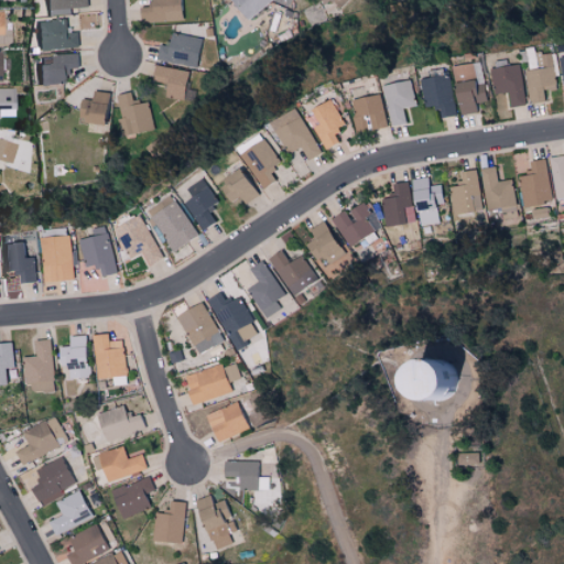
[(154,0),(155,8),(144,8),(145,21),(197,21),(196,0),(154,0)]
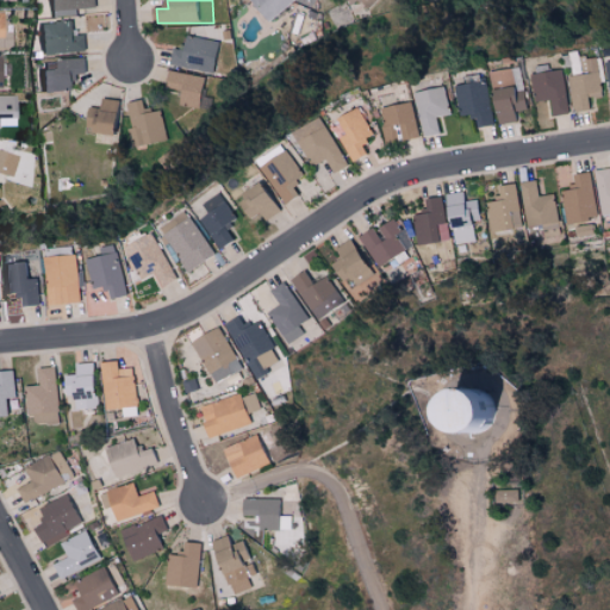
[(42,24),(43,55),(89,53),(88,36),(78,37),(78,23),(42,24)]
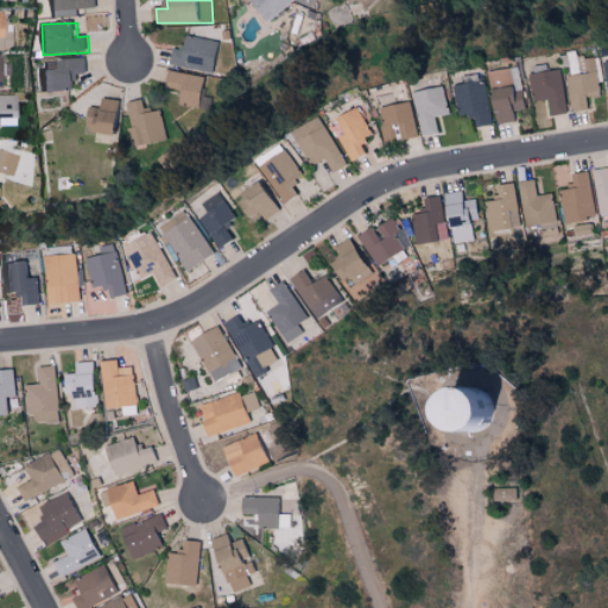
[(188,36),(185,50),(173,49),(171,67),(216,73),(221,35),(208,32),(207,38),(188,36)]
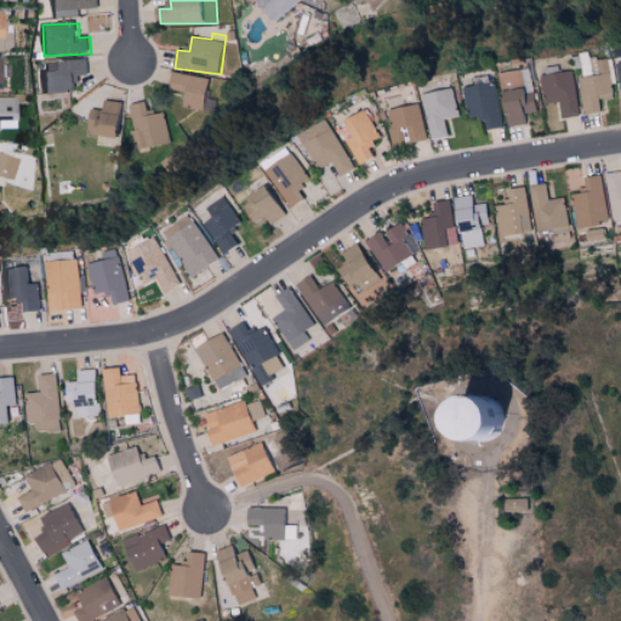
[(577,78),(582,114),(599,112),(597,100),(611,98),(607,60),(596,61),(597,75),(577,78)]
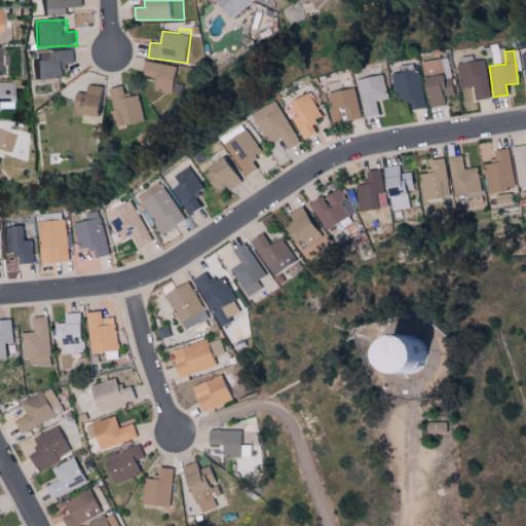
[(40,79),(67,78),(67,66),(78,65),(77,51),(39,52),(40,79)]
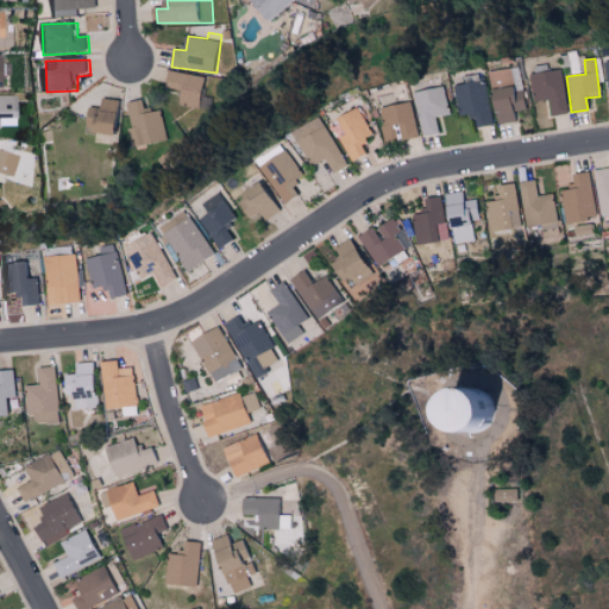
[(562,68),(540,69),(541,74),(533,74),(535,101),(548,101),(550,115),(565,114),(562,68)]
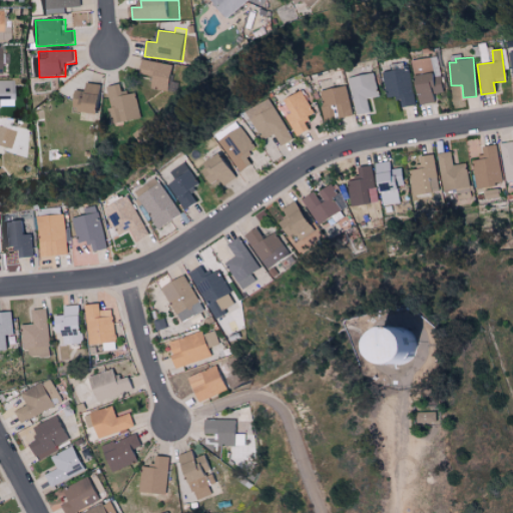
[(142,74),(155,76),(153,88),(155,88),(151,108),(162,110),(165,95),(175,97),(181,66),(144,59),(142,74)]
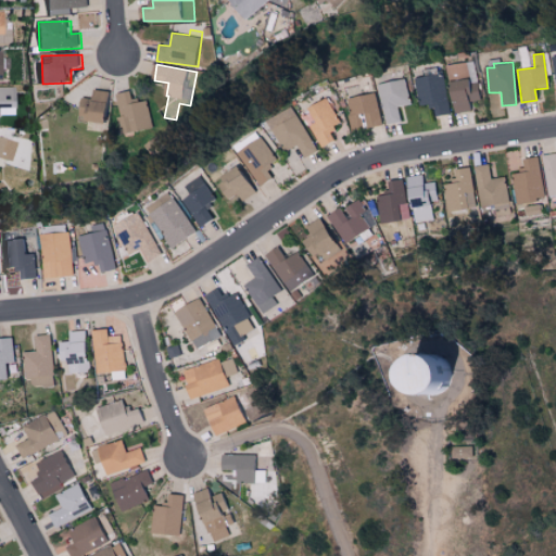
[(451,80),(472,79),(471,64),(451,65),(451,80)]
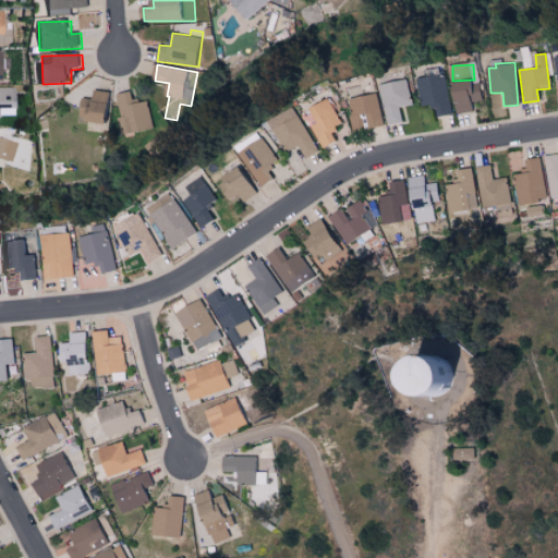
[(420,79),(423,108),(438,107),(438,117),(453,116),(449,75),(420,79)]
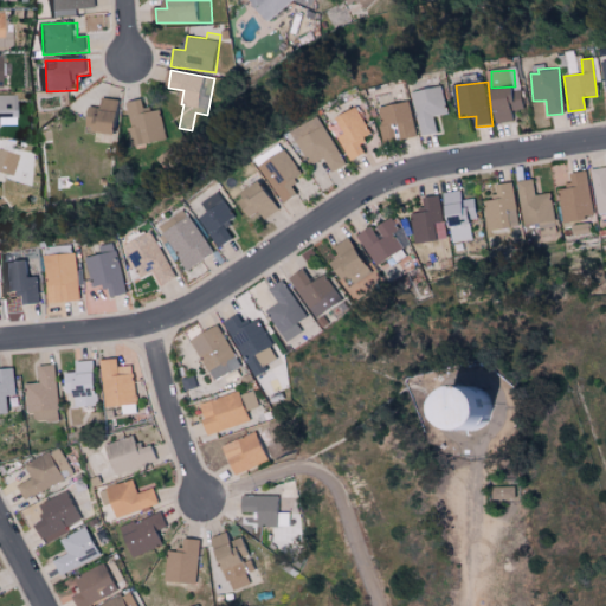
[(440,133),(437,117),(451,114),(444,86),(413,94),(424,137),(440,133)]
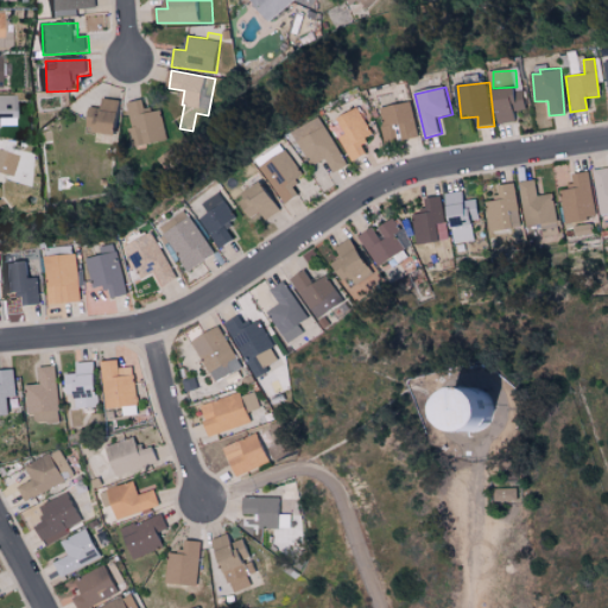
[(498,90),(500,124),(519,122),(518,112),(529,111),(526,88),(498,90)]
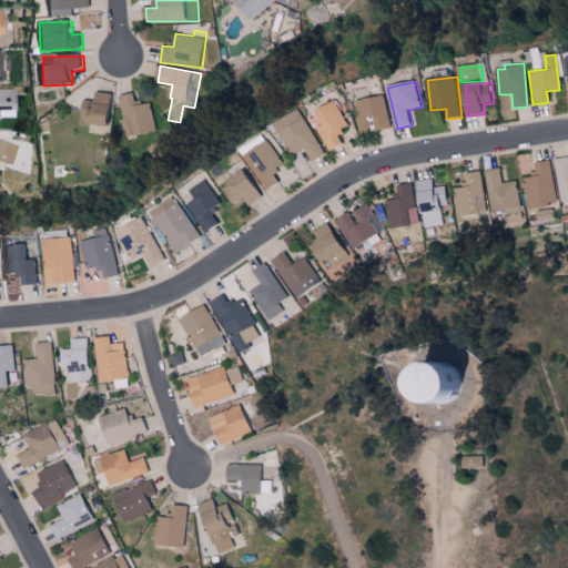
[(0,110),(18,110),(18,89),(0,89),(0,110)]
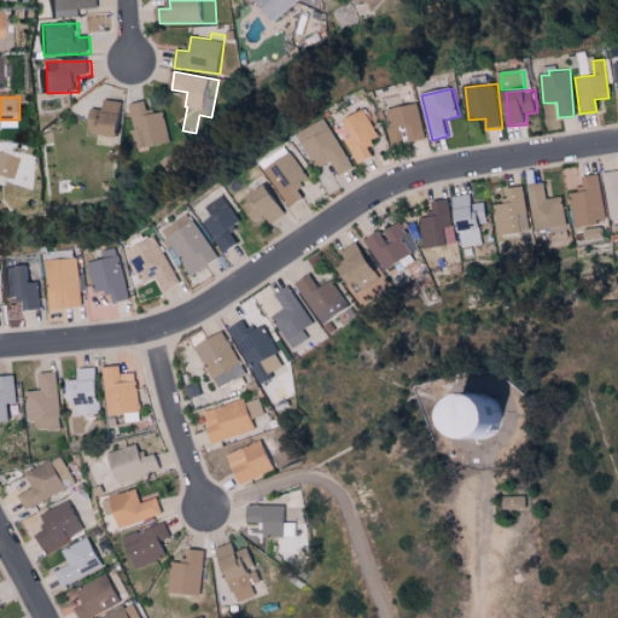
[(126,101),(105,101),(104,110),(93,109),(92,134),(124,135),(126,101)]
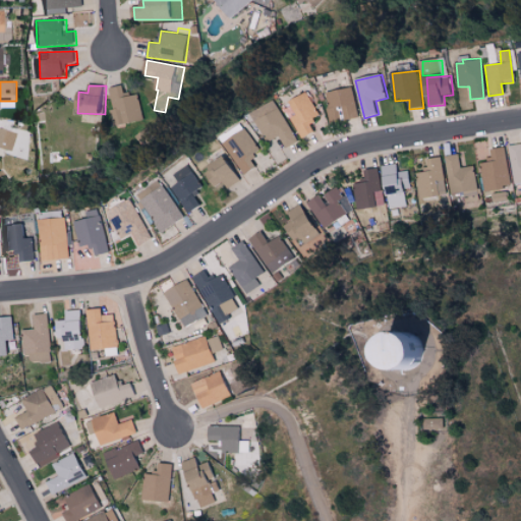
[(145,121),(139,94),(126,96),(125,87),(111,89),(114,110),(111,110),(114,126),(145,121)]
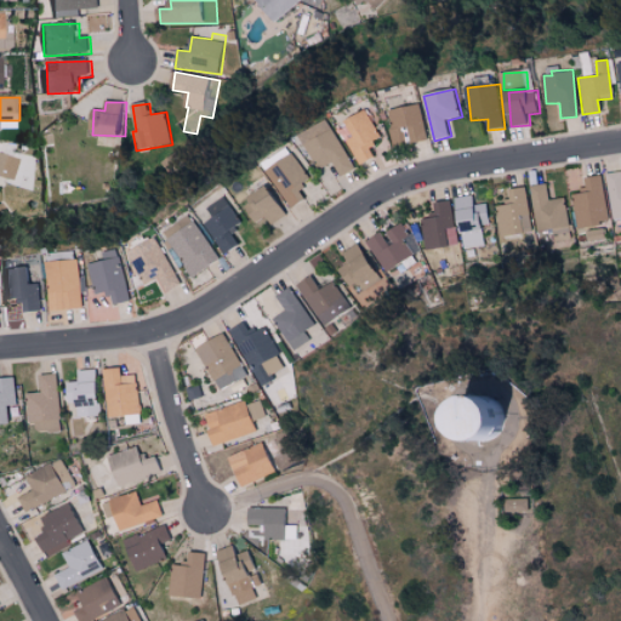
[(428,140),(421,104),(391,110),(393,126),(391,127),(394,147),(428,140)]
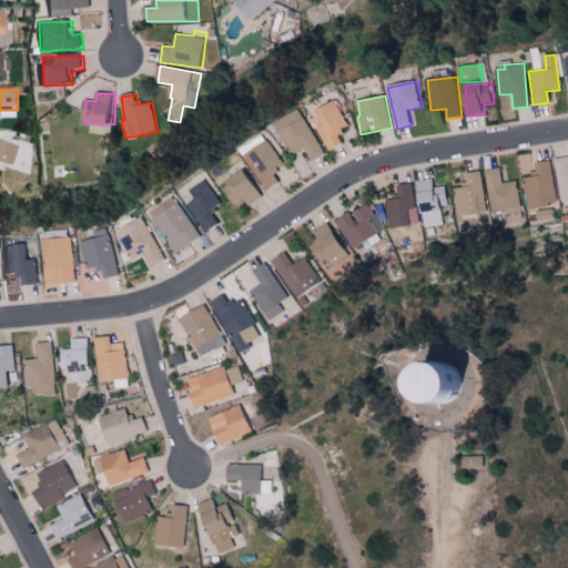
[(327,152),(346,144),(341,130),(348,128),(340,104),(313,113),(327,152)]
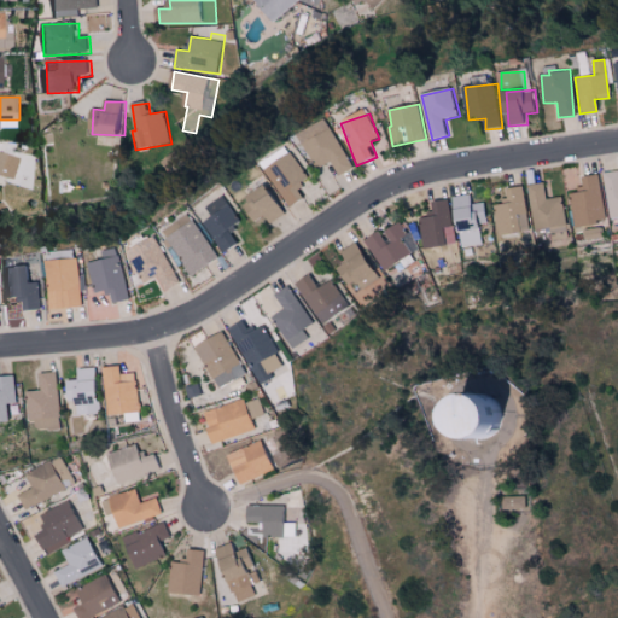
[(339,176),(354,168),(327,120),(299,134),(319,169),(332,162),(339,176)]
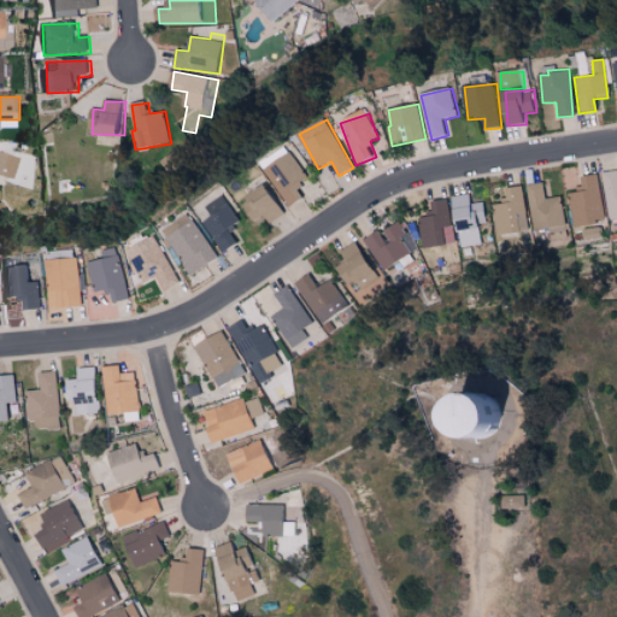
[(21,157),(0,150),(0,174),(15,178),(21,157)]
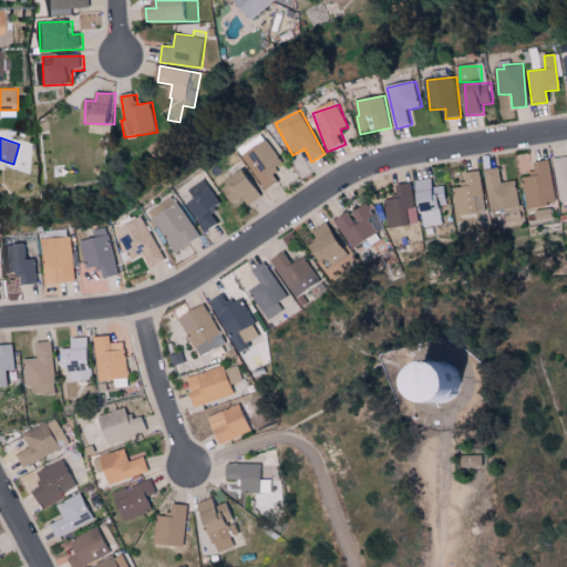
[(267,192),(281,184),(274,171),(284,165),(270,141),(246,155),(267,192)]
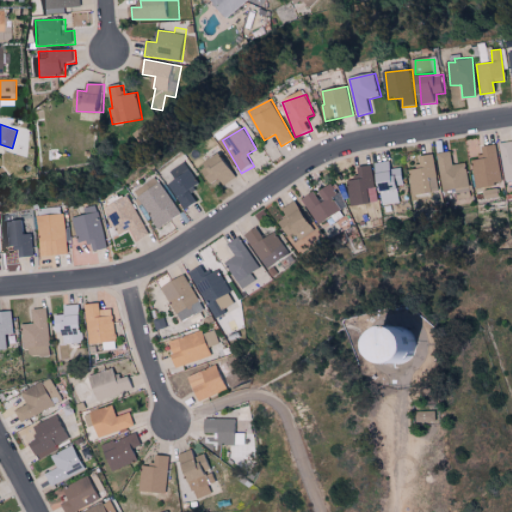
[(511,140),(498,142),(503,179),(511,178),(511,140)]
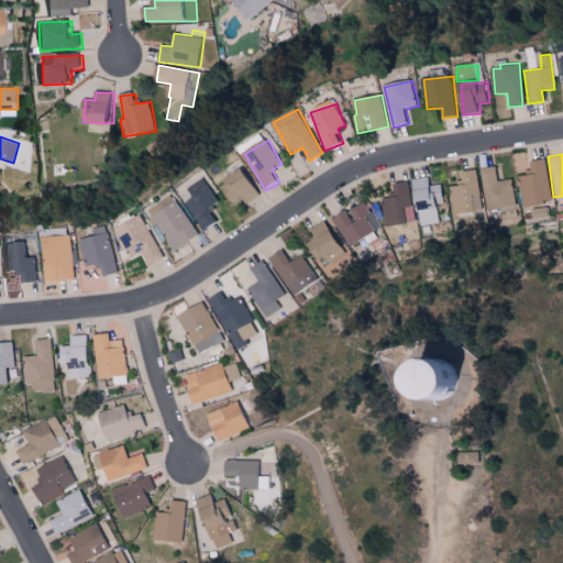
[(522,205),(551,201),(545,157),(527,161),(529,173),(518,174),(522,205)]
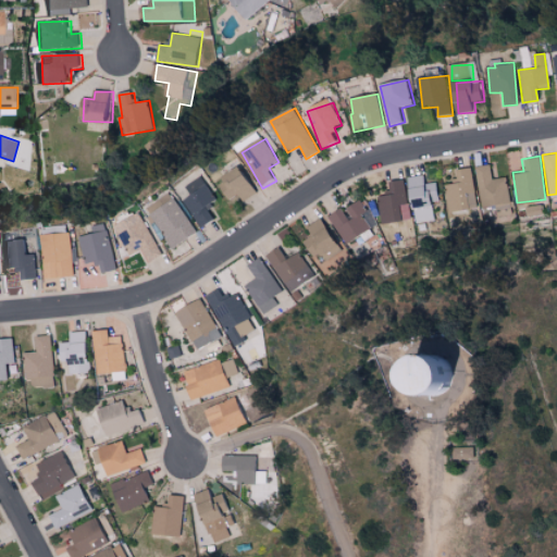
[(495,217),(510,214),(507,177),(491,178),(490,164),(475,165),(480,207),(494,205),(495,217)]
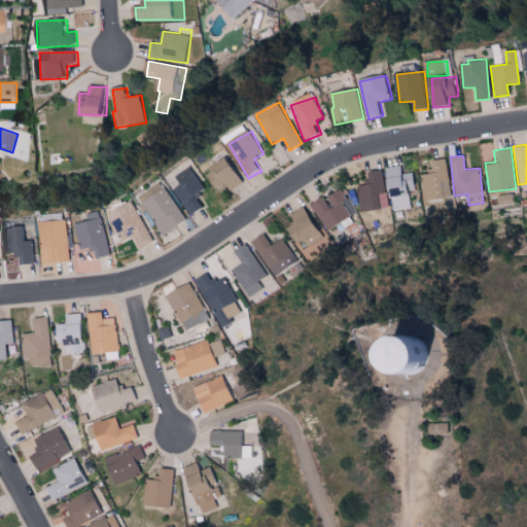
[(446,157),(430,160),(432,172),(419,174),(424,200),(452,196),(446,157)]
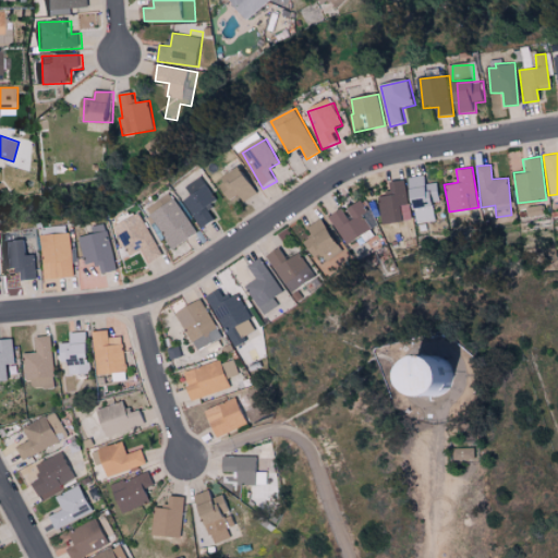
[(246,202),(261,192),(244,168),(220,184),(232,202),(241,195),(246,202)]
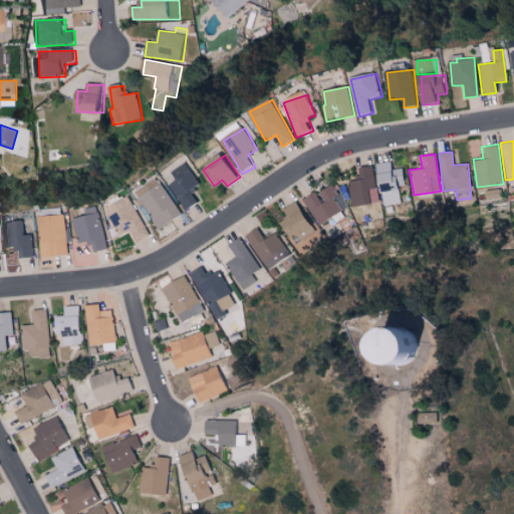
[(379,206),(401,203),(398,185),(404,184),(402,168),(392,169),(391,162),(374,163),(379,206)]
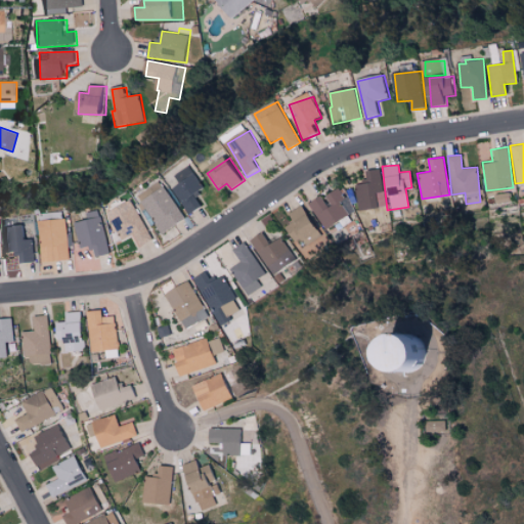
[(182,184),(174,189),(191,216),(205,208),(197,194),(206,189),(191,167),(177,176),(182,184)]
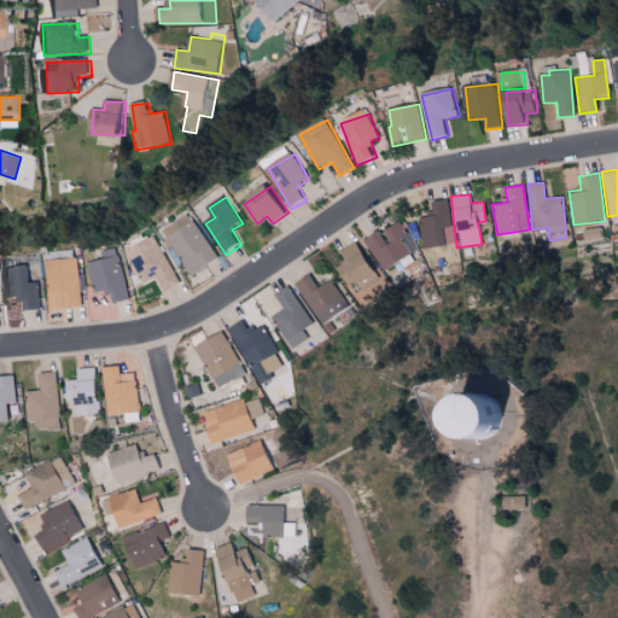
[(421,246),(453,244),(448,198),(430,200),(432,215),(419,216),(421,246)]
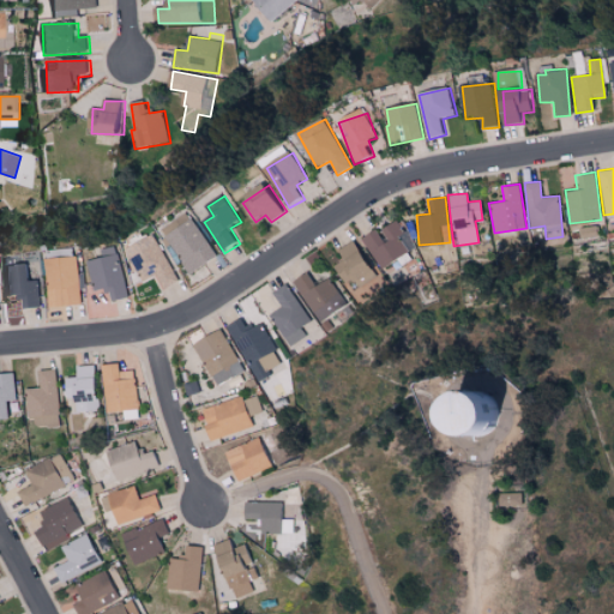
[(163,229),(192,275),(218,258),(191,212),(163,229)]
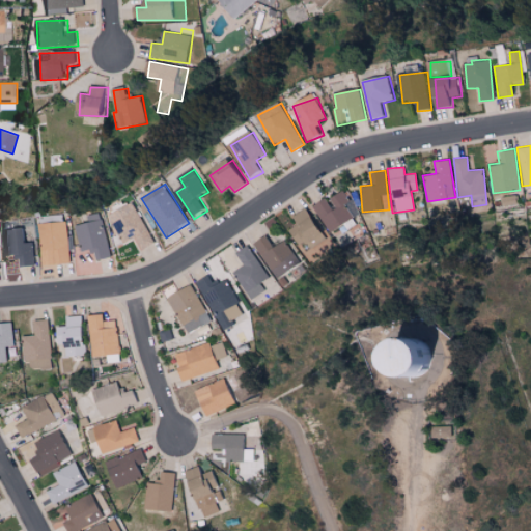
[(328,231),(353,217),(344,204),(350,201),(342,190),(327,198),(326,196),(311,204),(328,231)]
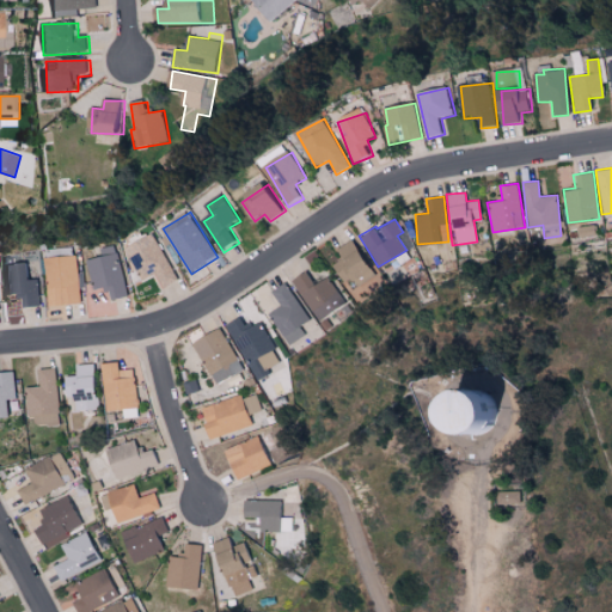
[(158,274),(164,286),(177,279),(157,236),(127,249),(142,282),(158,274)]
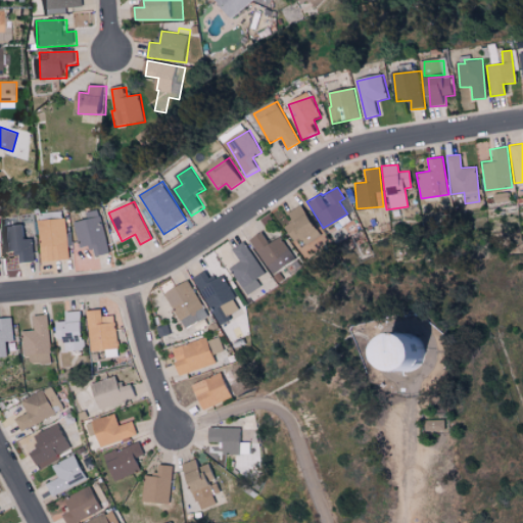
[(283,226),(292,241),(314,230),(300,204),(286,212),(291,221),(283,226)]
